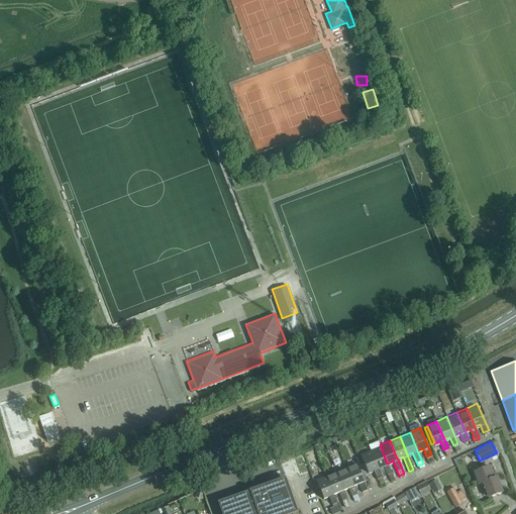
[(387,464),(380,444),(370,448),(378,468),(383,466),(386,474),(387,473),(391,472),(388,464),(387,464)]
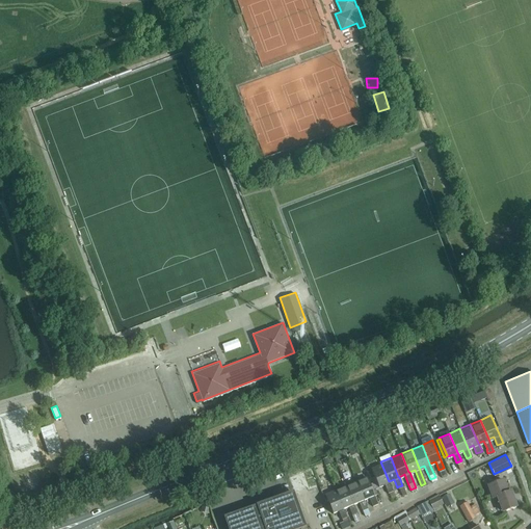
[(392,490),(389,481),(380,461),(370,467),(378,485),(383,483),(388,492),(392,490)]
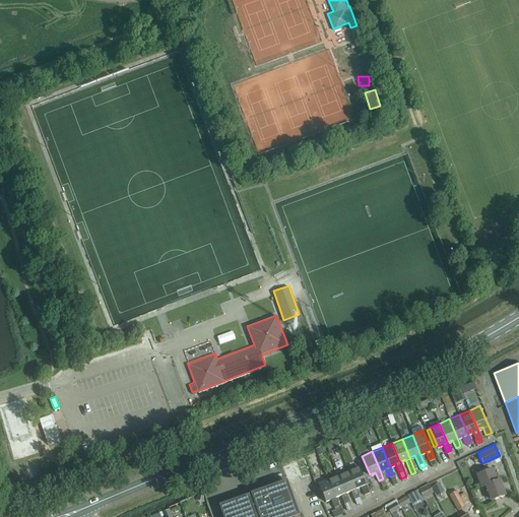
[(347,468),(354,487),(355,487),(360,485),(365,497),(368,496),(371,495),(358,464),(347,468)]
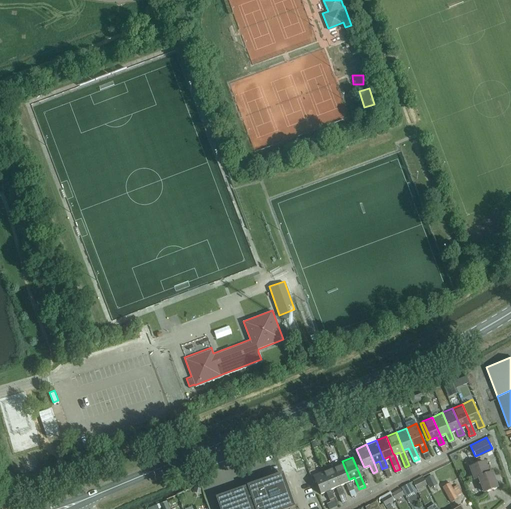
[(469,465),(474,477),(478,475),(483,490),(496,485),(490,470),(488,471),(483,459),(469,465)]
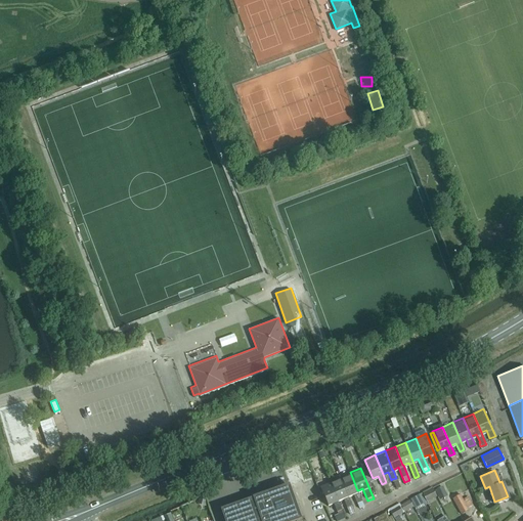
[(340,477),(348,494),(353,492),(359,507),(364,505),(358,490),(357,490),(350,472),(340,477)]
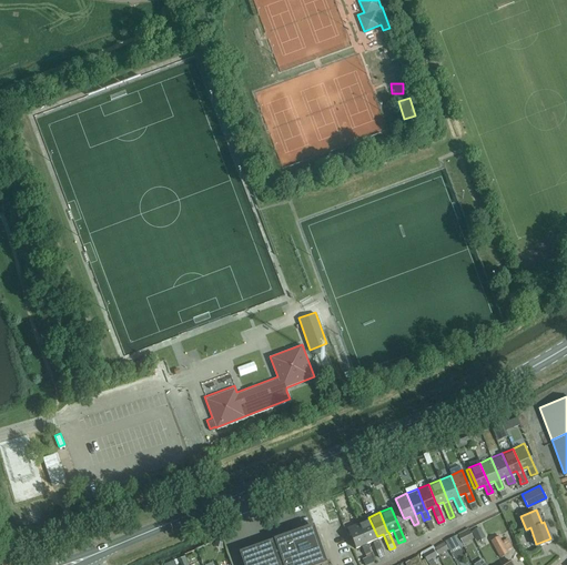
[(377,536),(368,517),(357,522),(366,542),(372,538),(375,547),(374,548),(377,556),(384,554),(376,536),(377,536)]
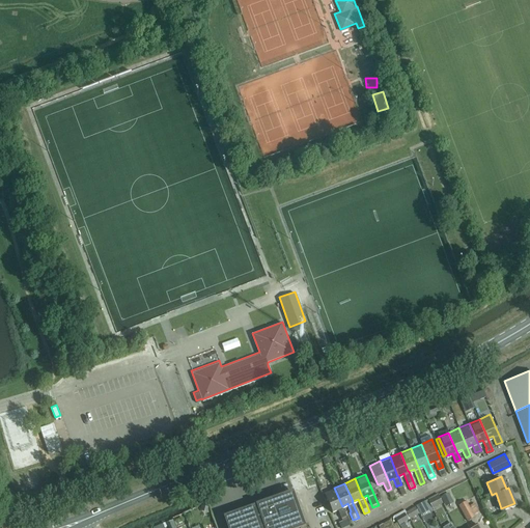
[(342,506),(334,488),(324,492),(332,510),(337,508),(340,516),(345,513),(342,506)]
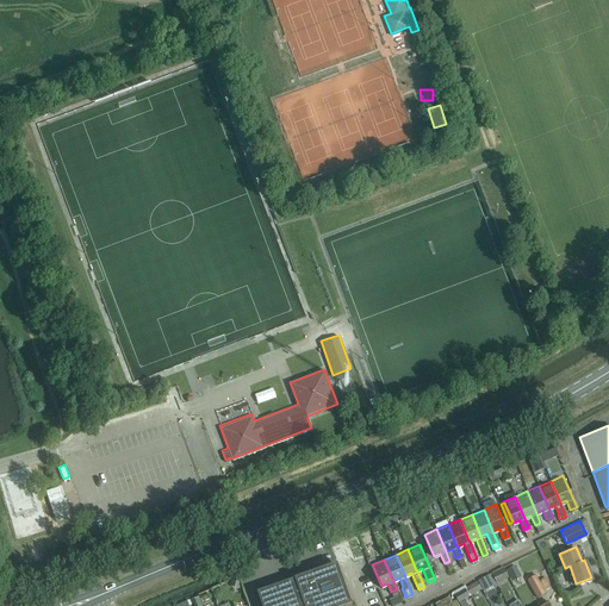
[(255,591),(254,591),(258,601),(256,601),(258,605),(335,605),(348,601),(348,600),(342,582),(335,562),(255,589),(255,591)]
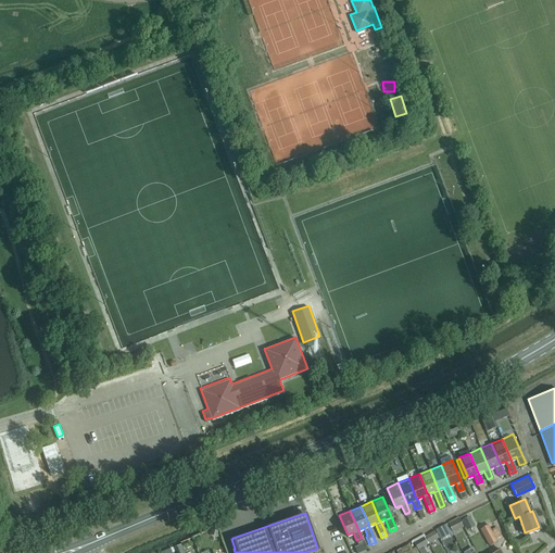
[(448,522),(452,530),(453,529),(462,525),(457,515),(456,514),(446,518),(448,522)]
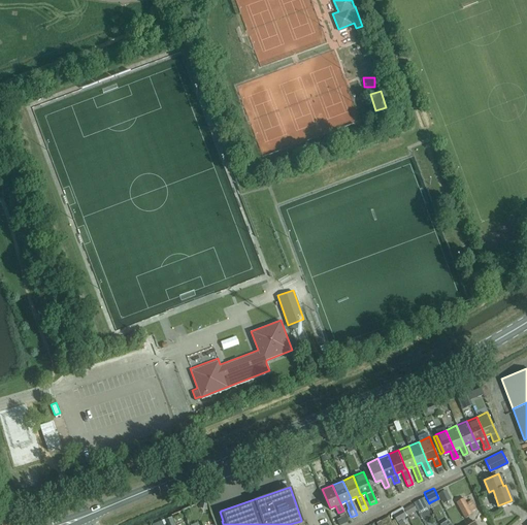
[(310,504),(319,501),(317,491),(307,494),(310,504)]
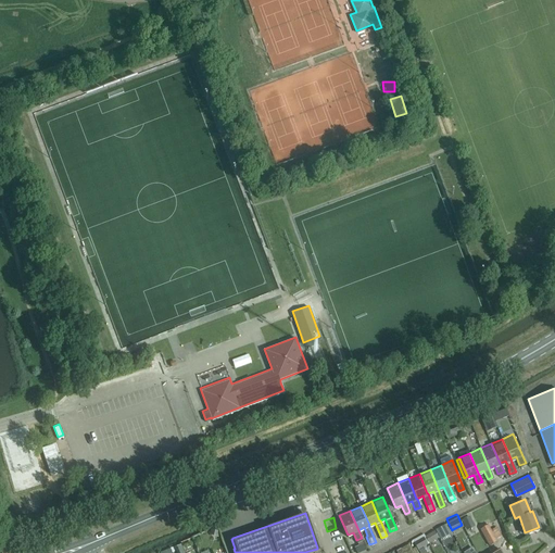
[(451,530),(452,530),(448,522),(446,522),(446,520),(434,527),(439,537),(449,531),(450,533),(452,532),(451,530)]
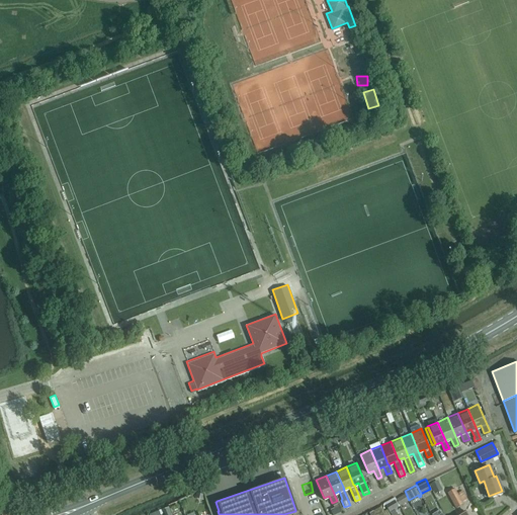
[(453,486),(446,491),(454,507),(462,502),(453,486)]
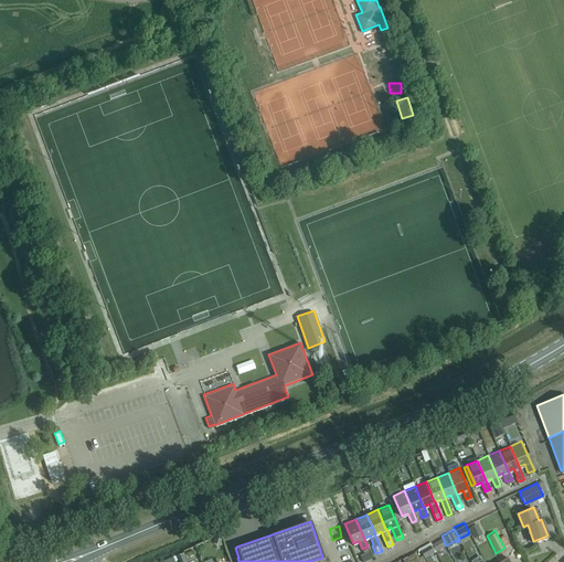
[(431,542),(432,542),(435,550),(445,544),(440,537),(431,542)]
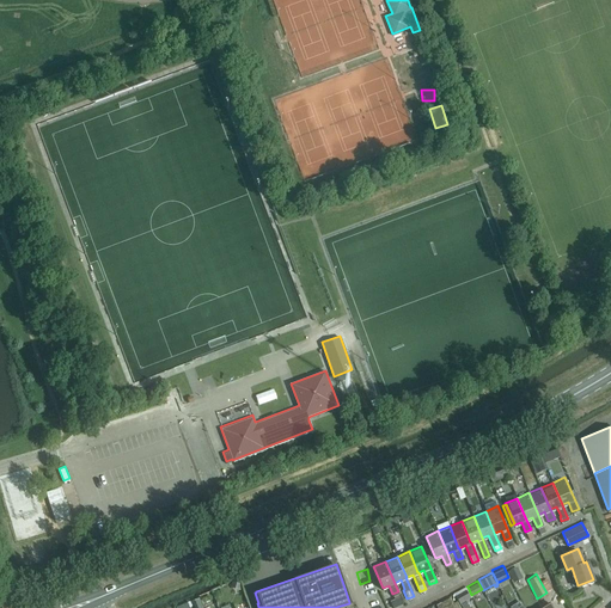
[(465,588),(468,587),(466,587),(465,584),(452,591),(454,594),(459,602),(470,596),(465,588)]
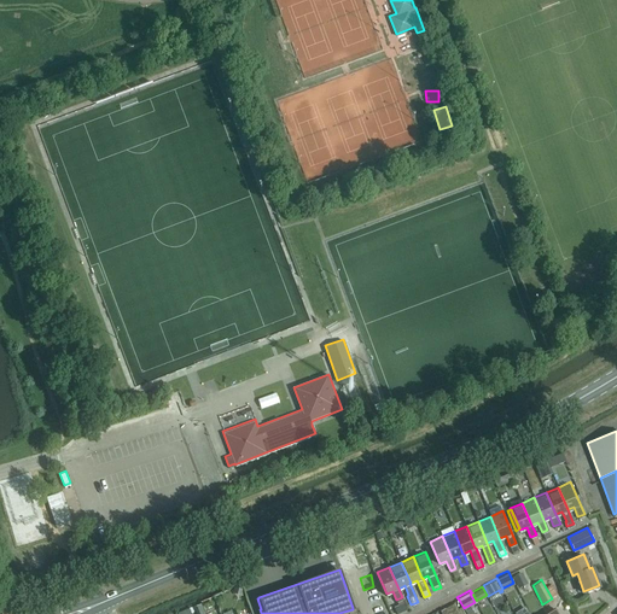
[(406,608),(403,601),(393,604),(396,613),(406,608)]
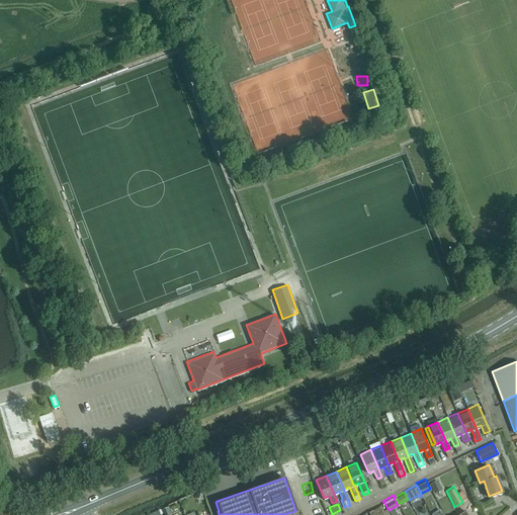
[(382,509),(379,504),(370,510),(373,514),(382,509)]
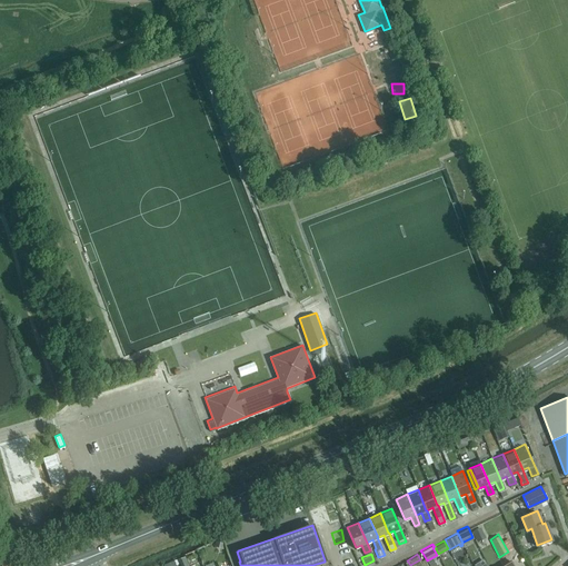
[(474,565),(488,565),(485,556),(472,560),(474,565)]
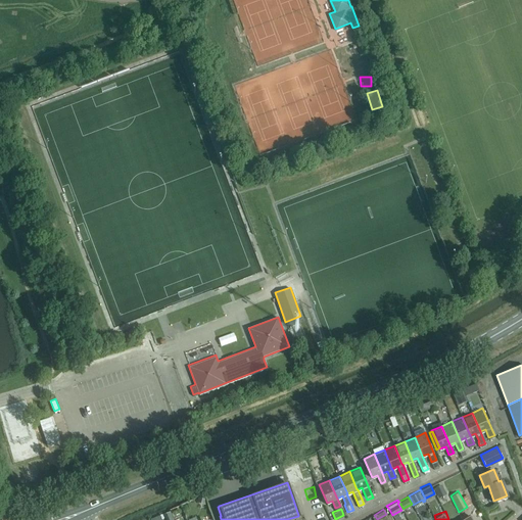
[(454,511),(447,514),(451,519),(457,517),(454,511)]
